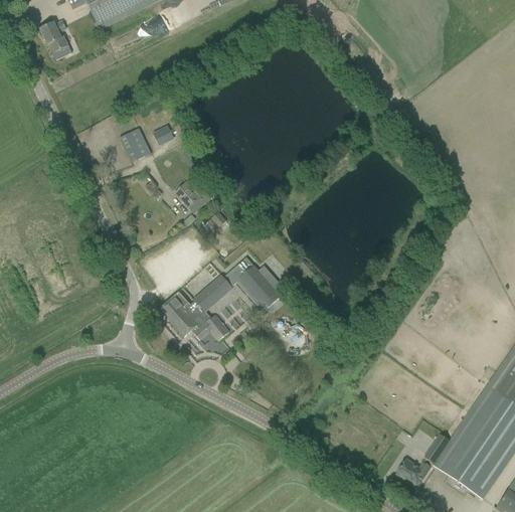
[(68,0),(72,8),(87,2),(100,29),(158,0),(68,0)]
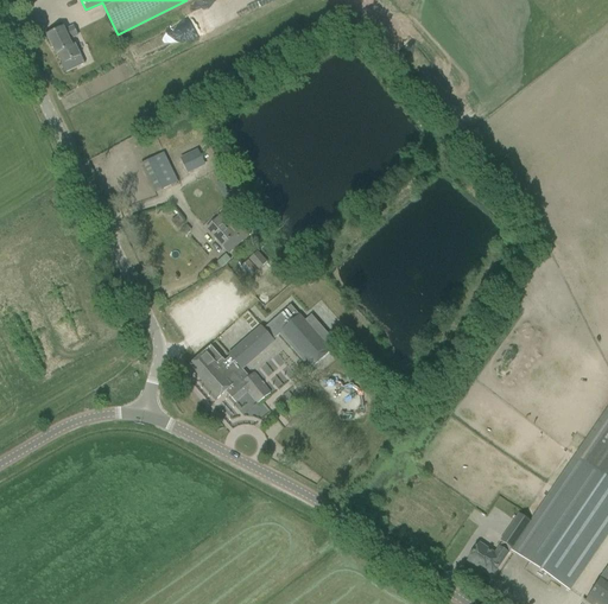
[(69,37),(77,32),(73,24),(64,29),(63,25),(48,32),(57,51),(58,51),(62,61),(65,70),(84,62),(75,42),(73,43),(69,37)]
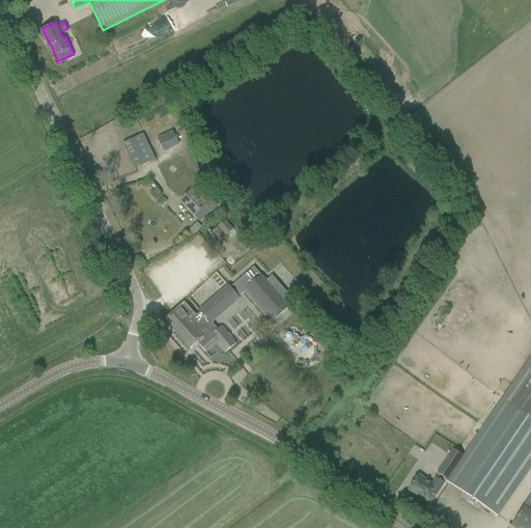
[(164,148),(179,141),(173,129),(158,136),(164,148)]
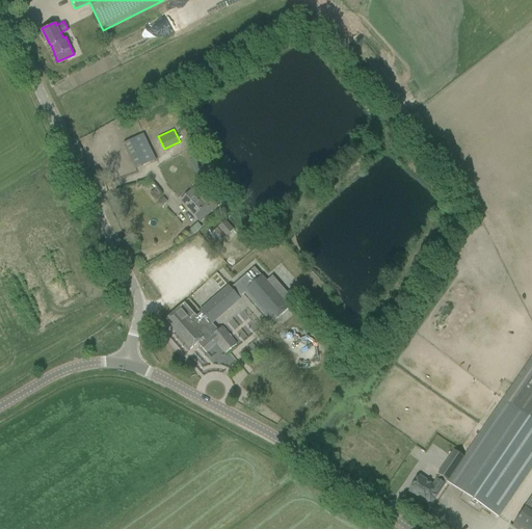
[(144,132),(129,139),(132,147),(141,164),(157,157),(148,138),(144,132)]
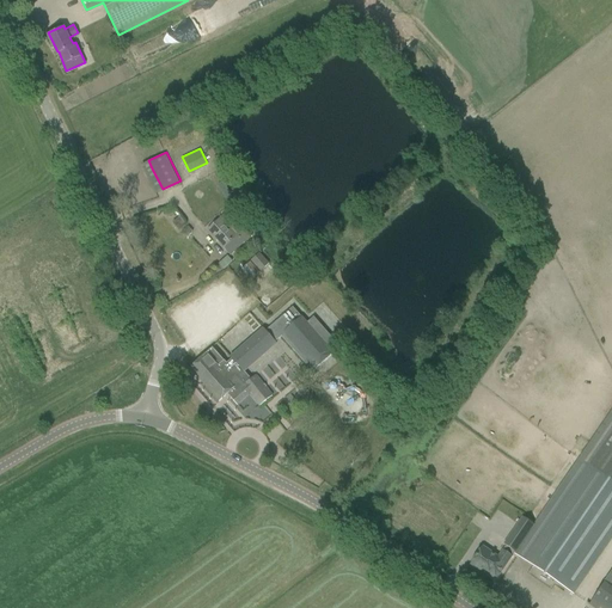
[(207,228),(231,253),(252,233),(245,225),(242,228),(226,210),(216,220),(207,228)]
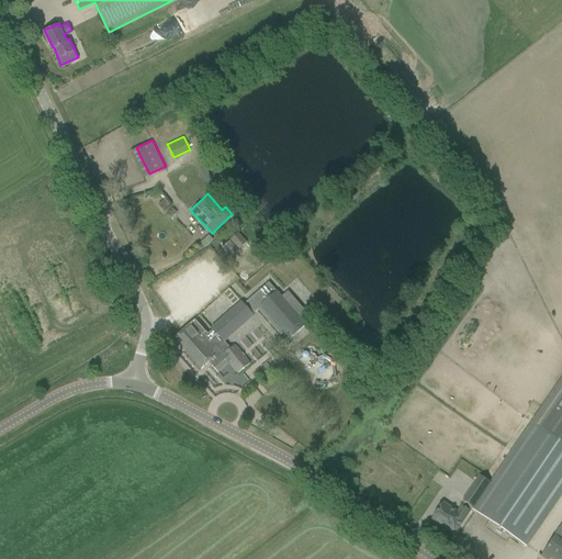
[(165,197),(158,202),(164,208),(169,203),(165,197)]
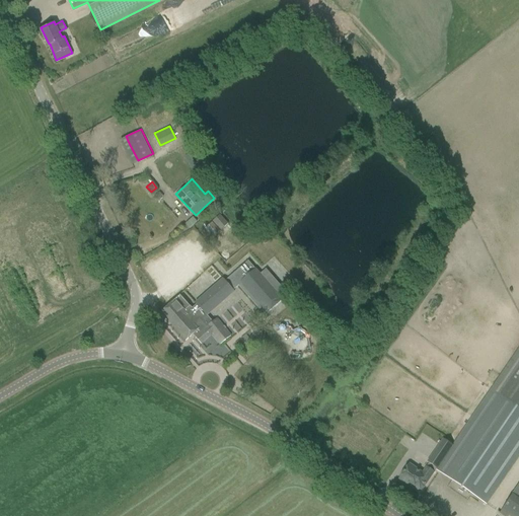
[(220,213),(212,219),(220,228),(228,221),(220,213)]
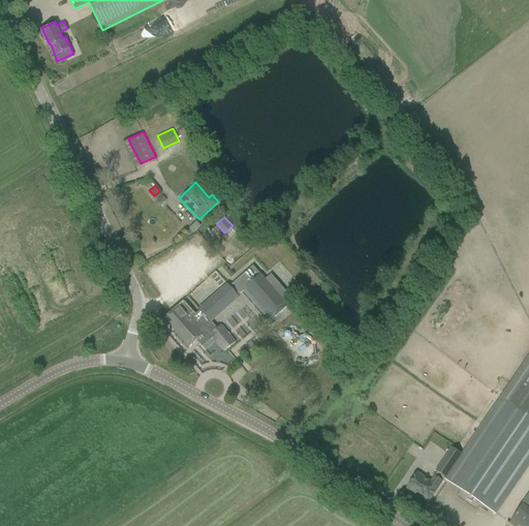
[(211,319),(239,295),(238,294),(243,288),(265,313),(267,311),(272,317),(287,303),(253,264),(229,284),(227,282),(199,306),(200,308),(195,312),(184,298),(163,316),(189,345),(196,339),(205,348),(212,342),(216,338),(224,349),(236,339),(221,322),(217,326),(211,319)]
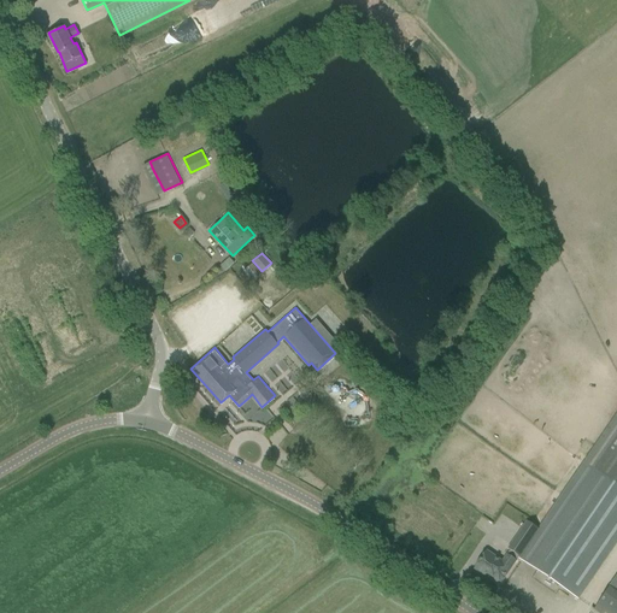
[(201,392),(188,404),(201,419),(215,407),(201,392)]
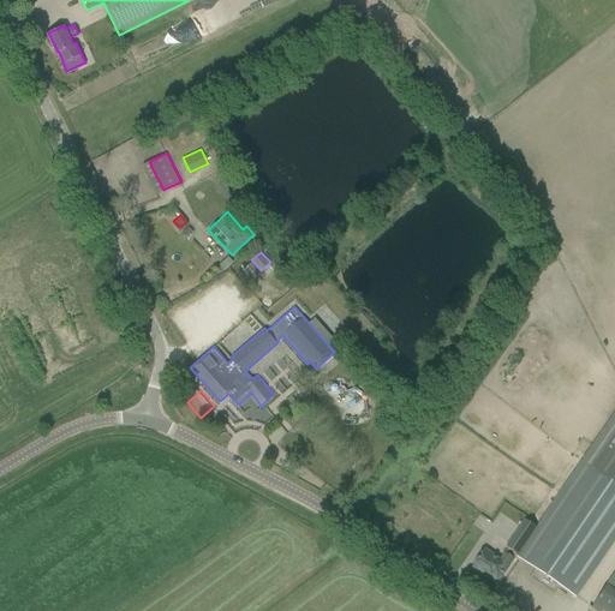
[(224,417),(230,424),(240,415),(234,408),(224,417)]
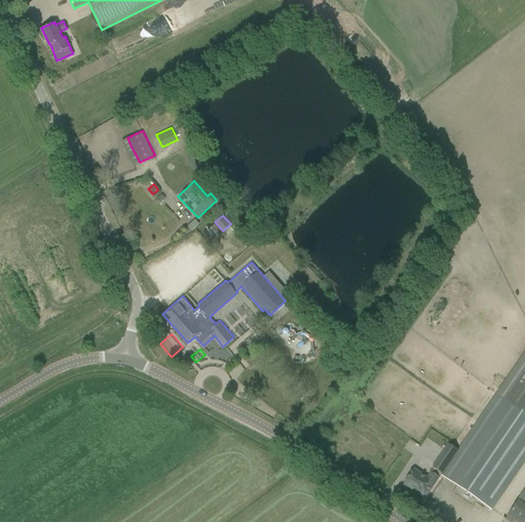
[(524,349),(457,448),(441,473),(492,508),(524,458),(524,349)]
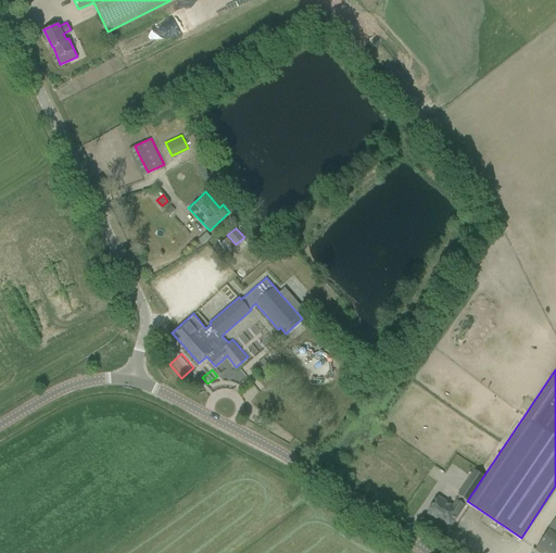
[(432,467),(436,460),(429,455),(425,463),(432,467)]
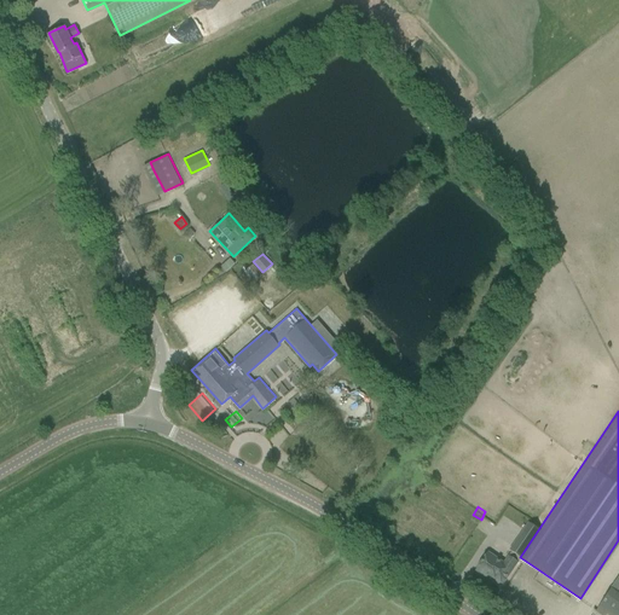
[(502,584),(520,557),(539,528),(527,520),(509,547),(512,549),(503,561),(487,550),(475,568),(486,576),(487,574),(502,584)]
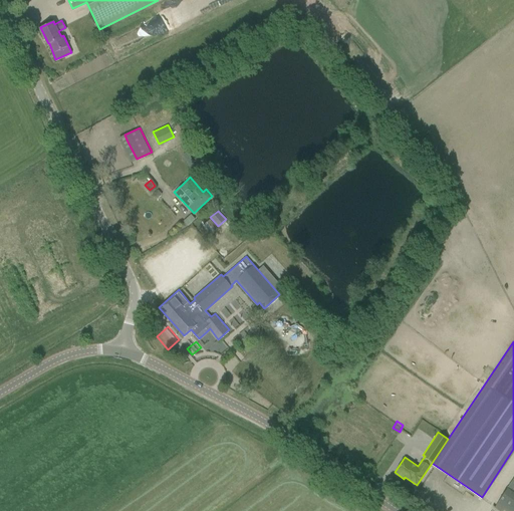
[(513,510),(513,478),(507,488),(495,506),(502,510),(504,508),(508,510),(513,510)]
